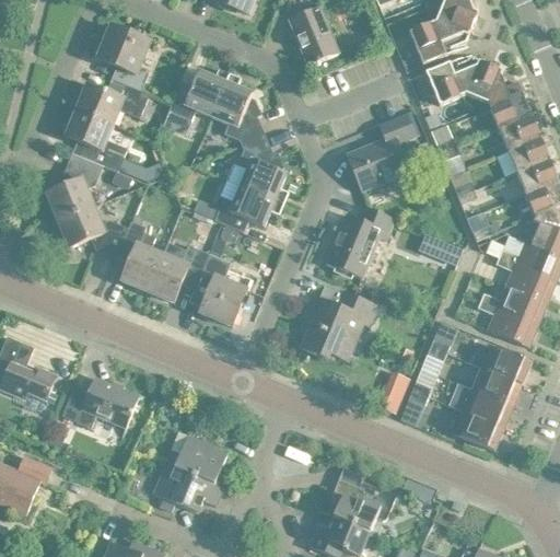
[(248,13),(254,0),(216,0),(248,13)]
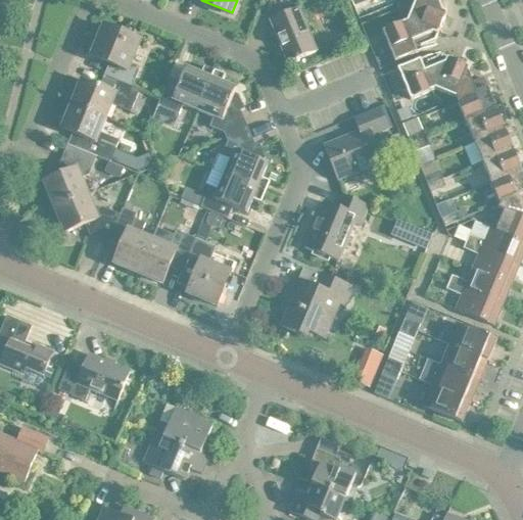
[(422,34),(427,46),(436,42),(434,38),(445,10),(441,8),(437,0),(414,0),(407,18),(402,20),(411,39),(422,34)]
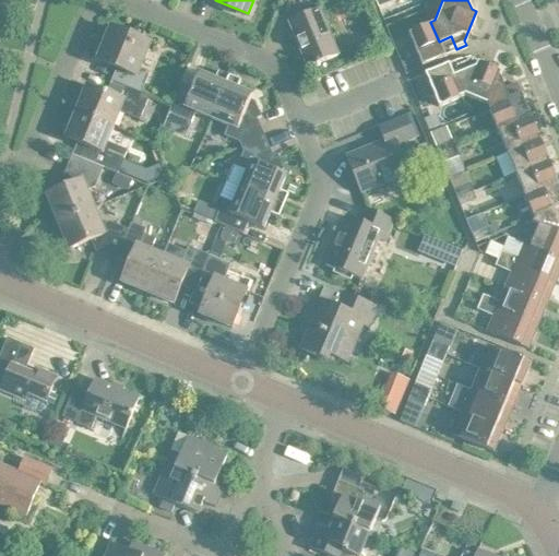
[(318,7),(288,19),(308,64),(336,52),(318,7)]
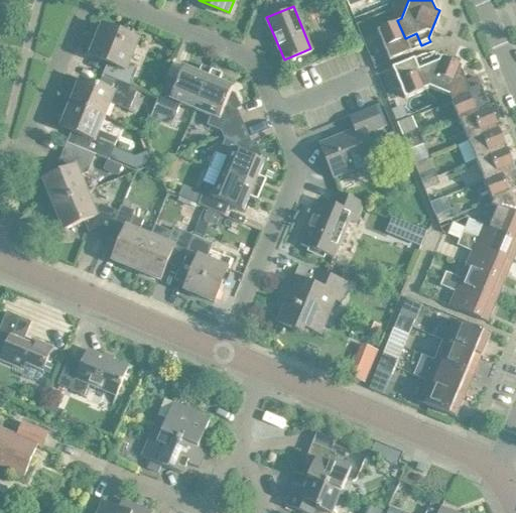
[(405,38),(397,20),(376,28),(389,58),(421,45),(416,33),(405,38)]
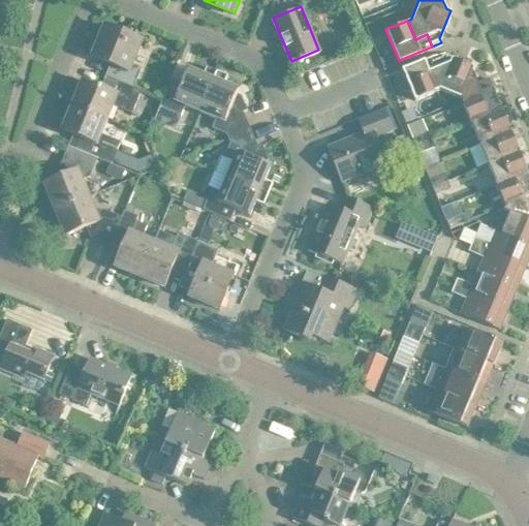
[(104,73),(132,85),(141,65),(131,62),(141,39),(104,24),(91,55),(110,62),(104,73)]
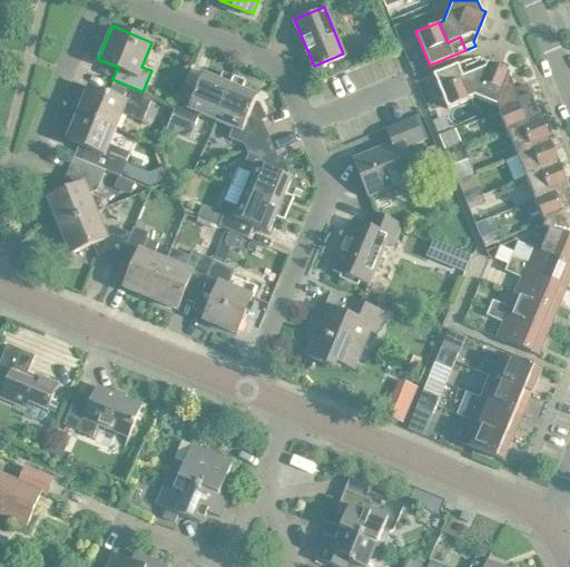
[(498,108),(531,95),(527,82),(514,88),(509,76),(511,71),(480,58),(479,54),(469,58),(474,70),(462,76),(470,96),(474,95),(497,104),(498,108)]
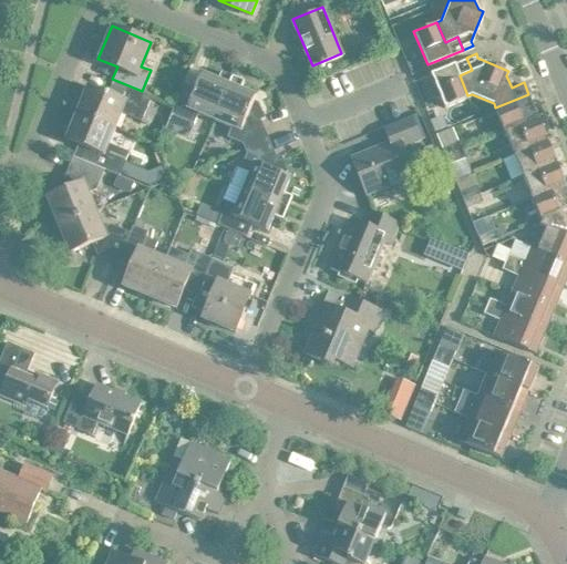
[(472,70),(466,58),(431,72),(444,105),(467,95),(460,75),(472,70)]
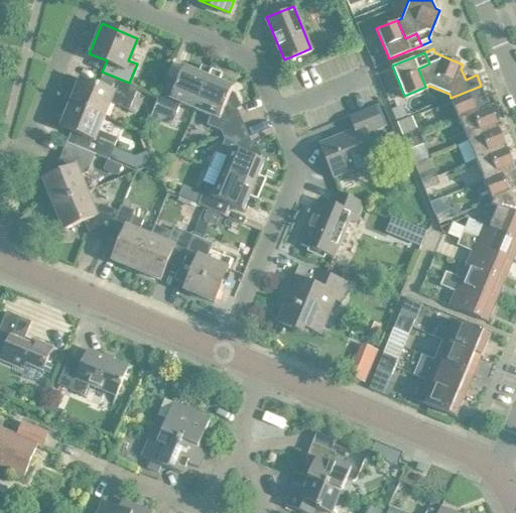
[(195,107),(211,67),(200,62),(197,71),(183,65),(177,79),(166,75),(154,102),(175,110),(179,101),(195,107)]
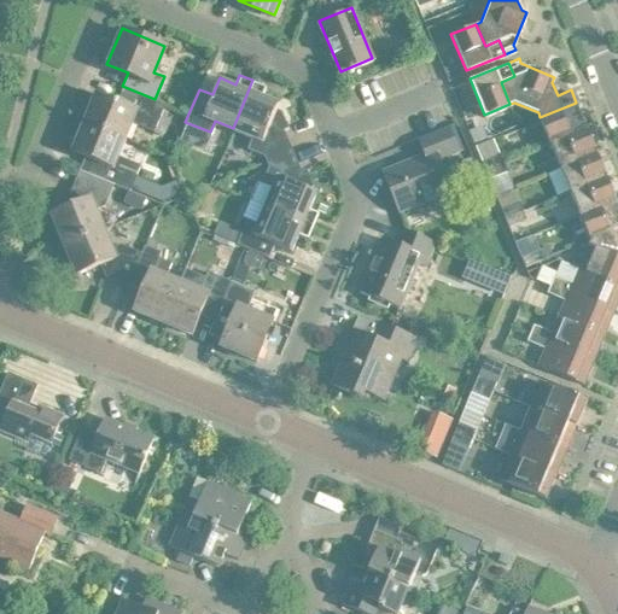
[(266,159),(292,148),(284,128),(287,126),(281,109),(275,107),(278,101),(262,95),(266,86),(252,80),(233,128),(251,135),(246,147),(263,153),(266,159)]
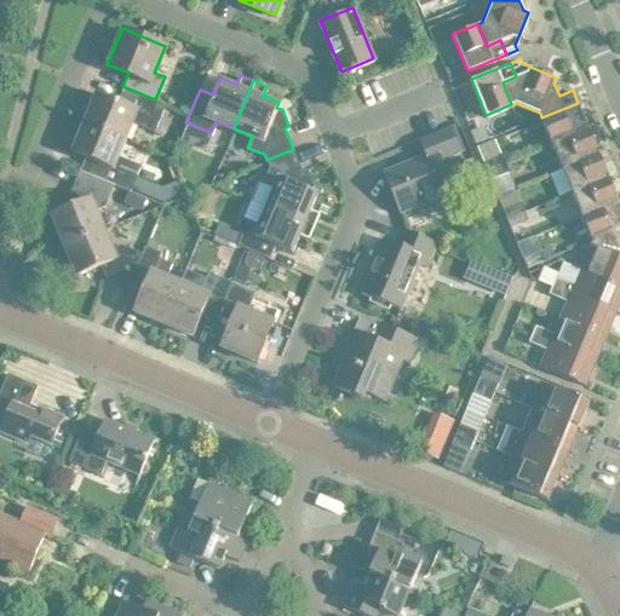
[(84,120),(125,137),(131,120),(154,130),(165,103),(155,99),(122,86),(118,99),(96,91),(84,120)]
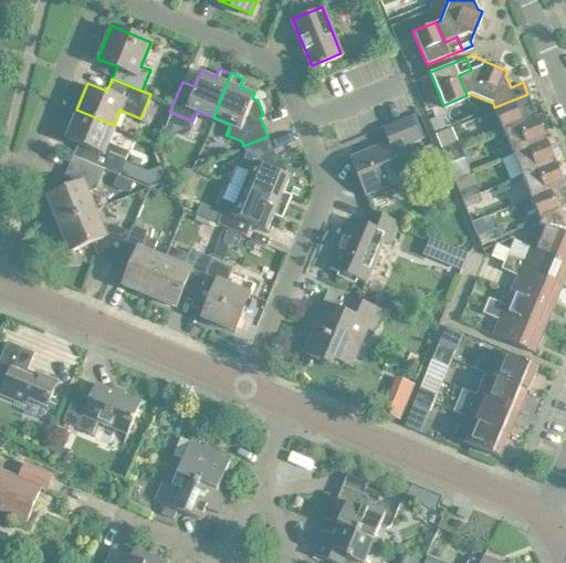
[(503,129),(536,116),(527,94),(494,107),(503,129)]
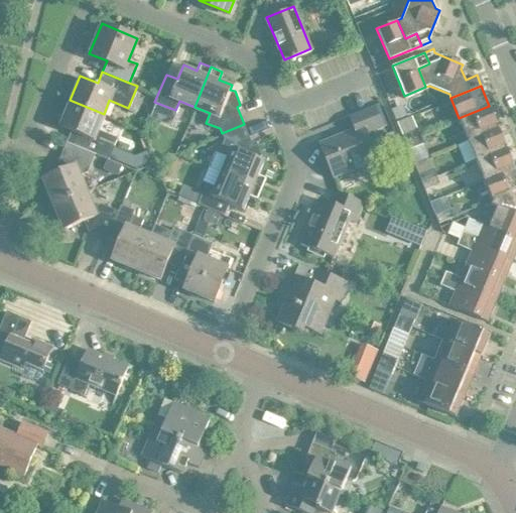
[(434,111),(443,108),(437,91),(428,94),(434,111)]
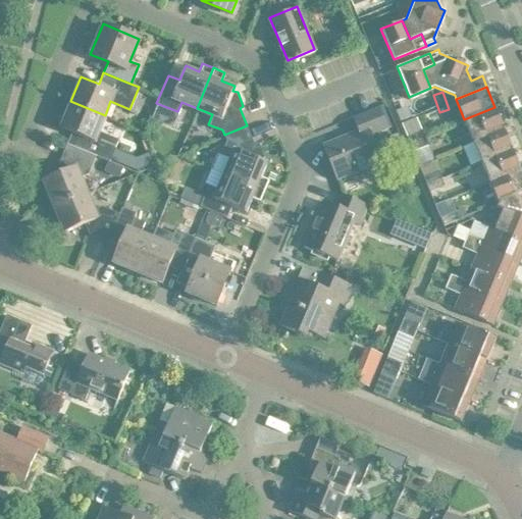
[(95,153),(107,159),(109,159),(118,138),(99,130),(105,115),(70,101),(60,126),(79,134),(73,145),(95,153)]
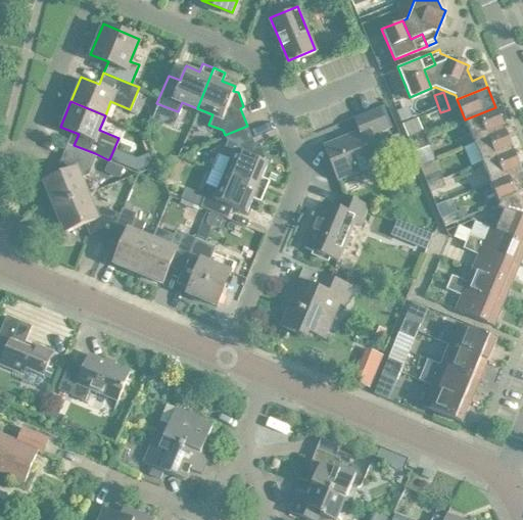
[(411,113),(407,104),(396,108),(400,117),(411,113)]
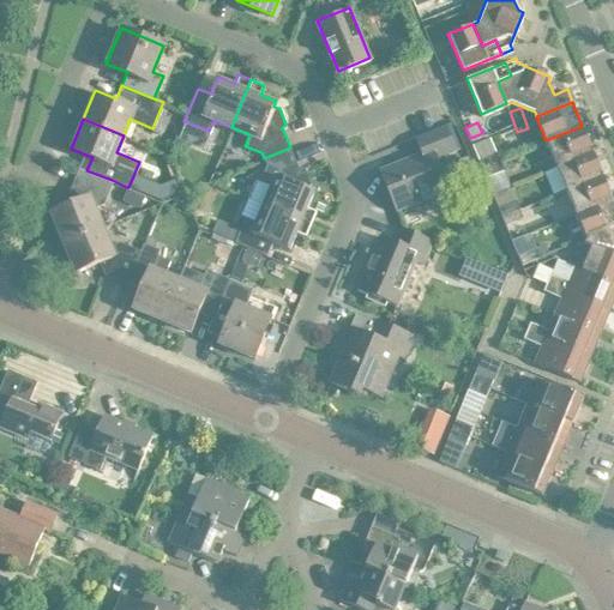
[(395,209),(440,191),(449,187),(437,156),(456,148),(446,125),(415,137),(421,151),(379,169),(395,209)]
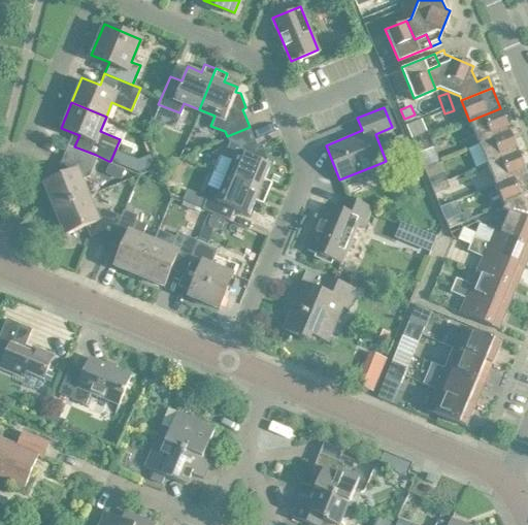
[(508,128),(500,108),(469,121),(477,141),(508,128)]
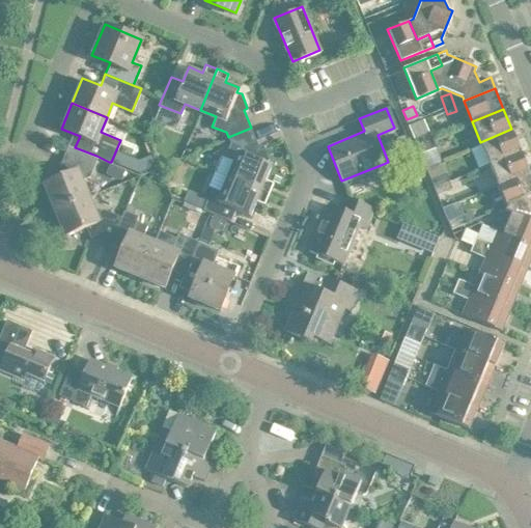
[(227,175),(269,192),(273,182),(264,178),(271,164),(267,163),(268,158),(262,143),(258,145),(251,128),(228,137),(230,141),(224,156),(234,160),(227,175)]
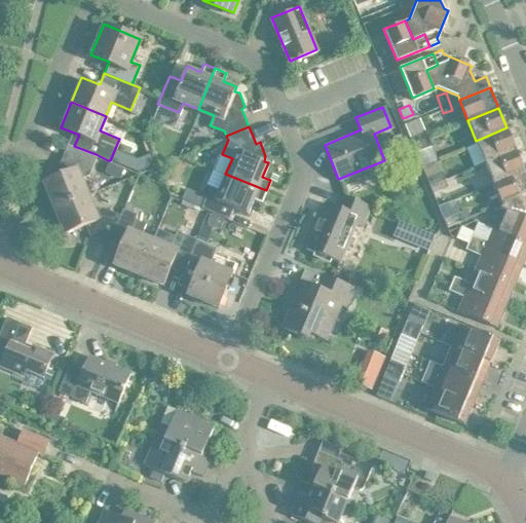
[(506,127),(476,141),(485,161),(516,148),(506,127)]
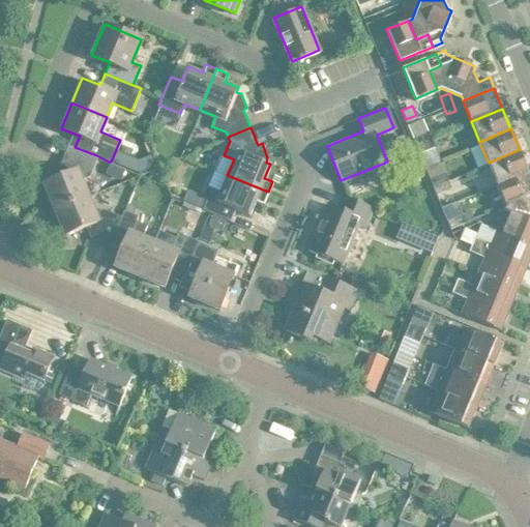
[(415,144),(431,138),(428,130),(412,137),(415,144)]
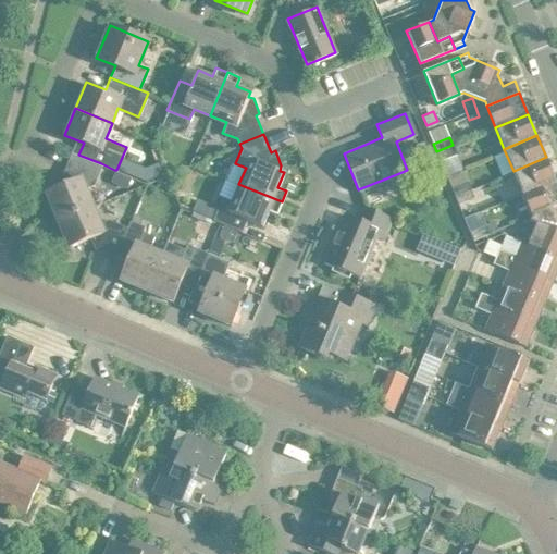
[(456,152),(453,145),(436,151),(440,159),(456,152)]
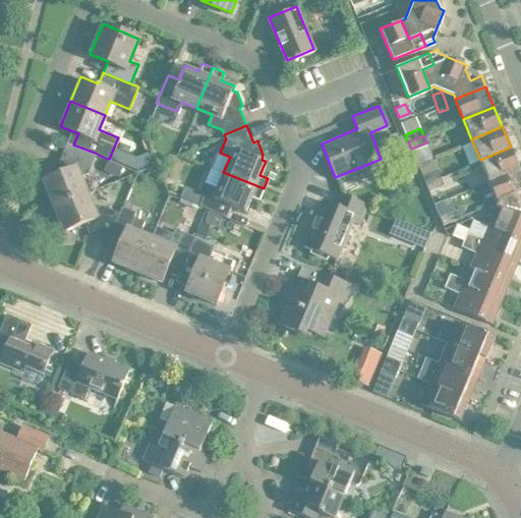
[(54,205),(85,191),(79,174),(88,171),(95,153),(73,145),(67,141),(60,160),(64,171),(44,179),(54,205)]
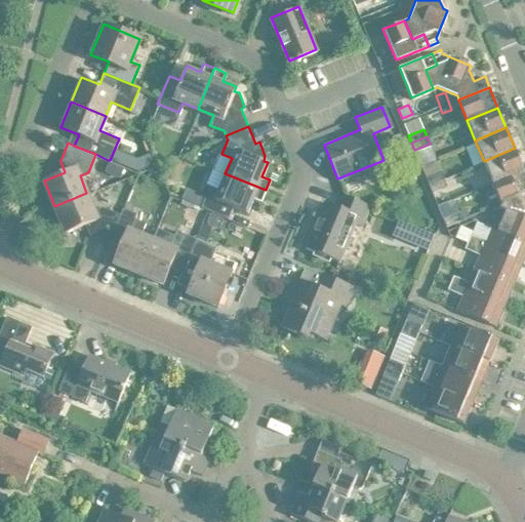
[(515,148),(484,161),(492,182),(523,168),(515,148)]
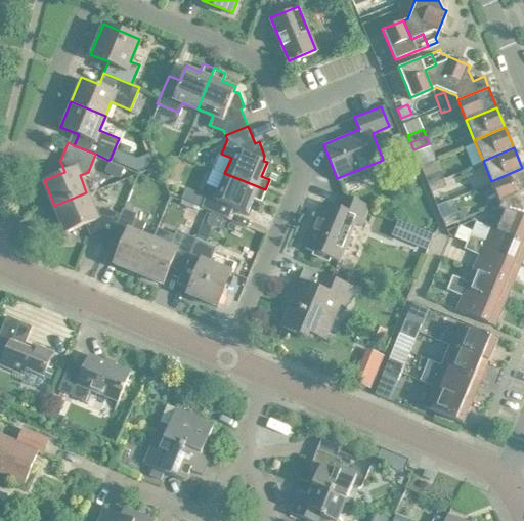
[(123,166),(110,160),(107,160),(103,169),(119,175),(123,166)]
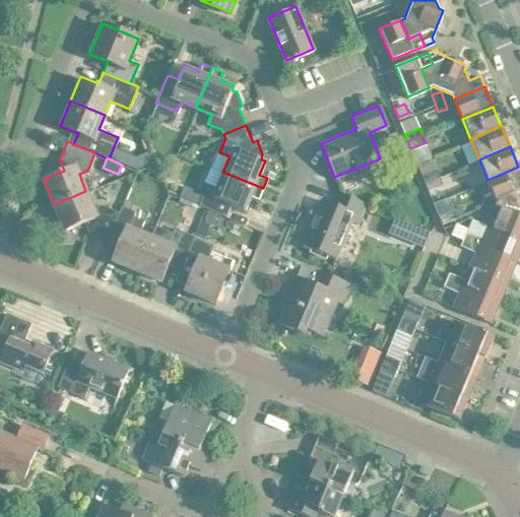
[(519,190),(519,172),(518,167),(488,180),(496,200),(519,190)]
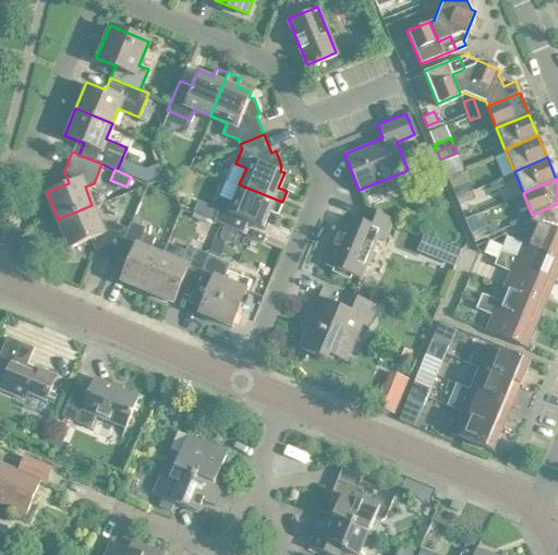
[(456,195),(472,189),(469,180),(452,186),(456,195)]
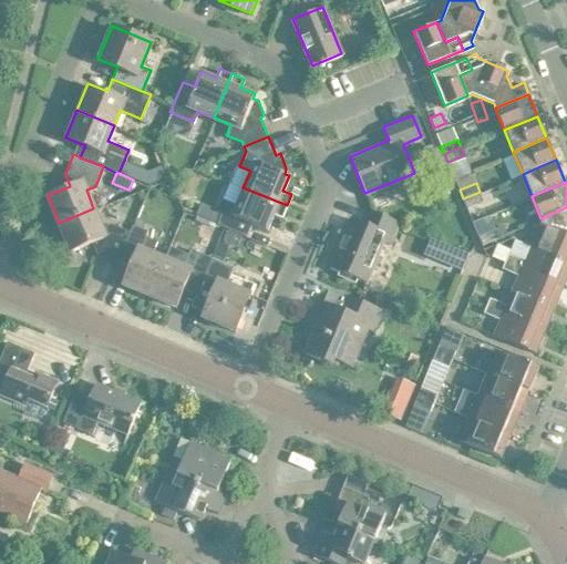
[(281,217),(287,205),(243,187),(236,204),(226,200),(216,222),(246,235),(251,222),(267,228),(272,214),(281,217)]
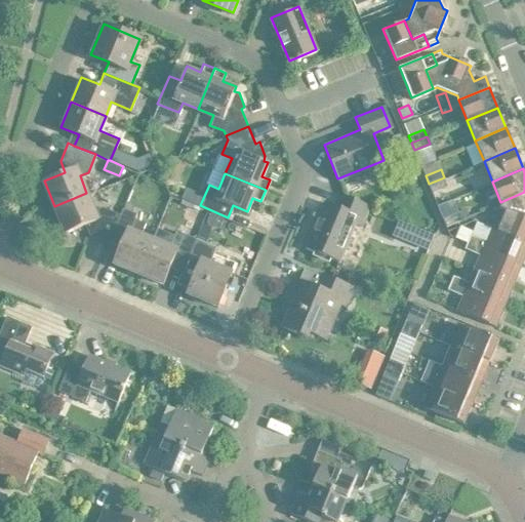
[(444,177),(429,184),(432,191),(447,185),(444,177)]
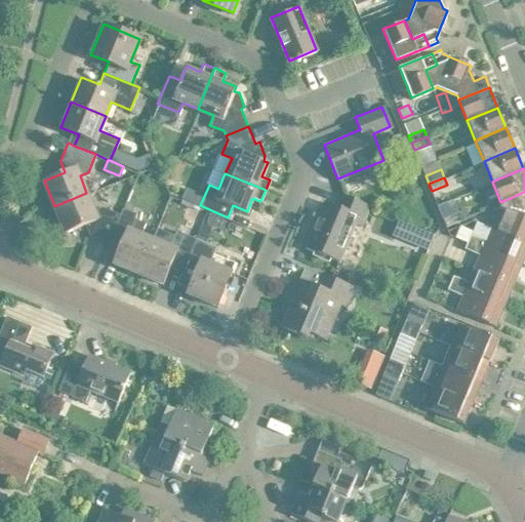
[(524,205),(524,204),(524,192),(500,202),(490,227),(524,240),(524,205)]
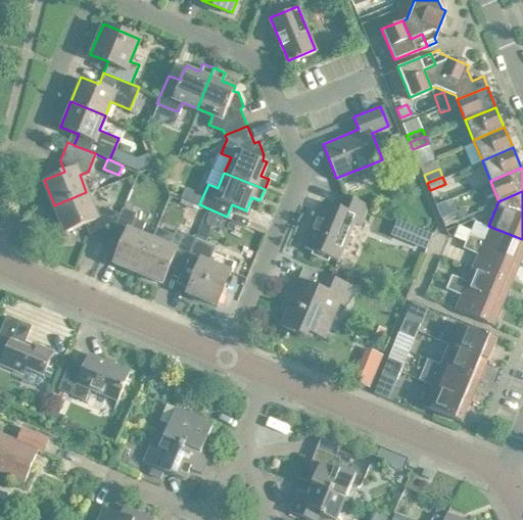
[(108,239),(110,233),(120,213),(101,205),(93,208),(86,192),(54,205),(64,230),(85,222),(89,231),(108,239)]
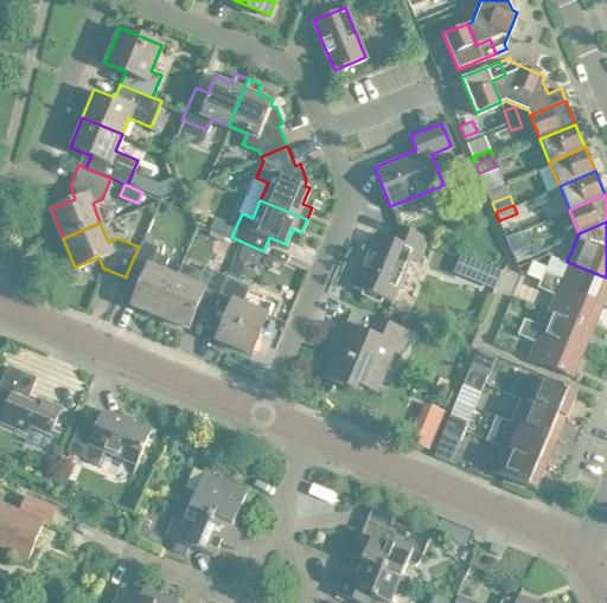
[(375,231),(352,284),(393,301),(410,257),(417,260),(427,236),(396,223),(390,237),(375,231)]
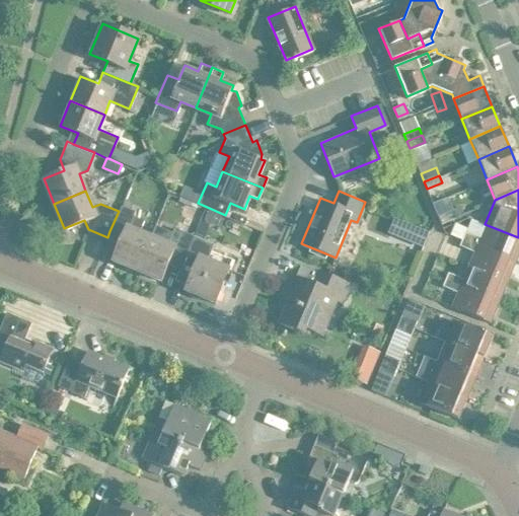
[(447,196),(432,202),(437,214),(452,208),(452,207),(447,196)]
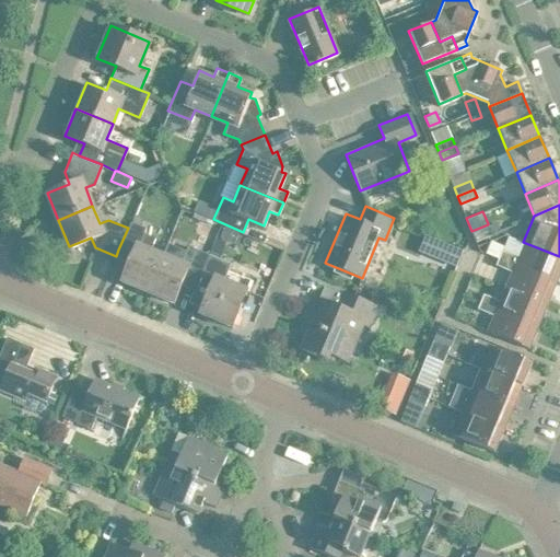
[(120,279),(147,290),(162,254),(146,247),(151,235),(142,232),(144,227),(130,221),(128,228),(118,250),(131,255),(120,279)]
